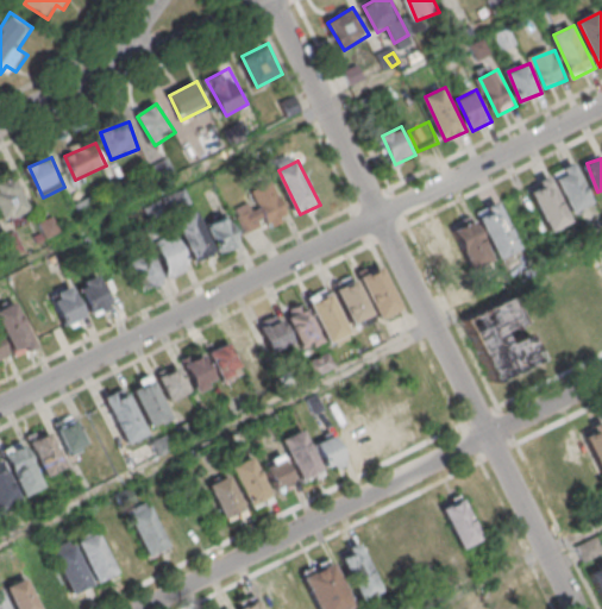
[(557,173),(576,213),(596,203),(577,163),(557,173)]
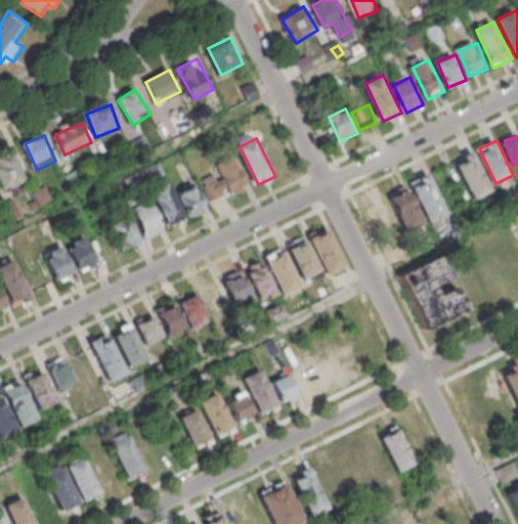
[(0,157),(0,174),(7,189),(30,178),(14,149),(0,157)]
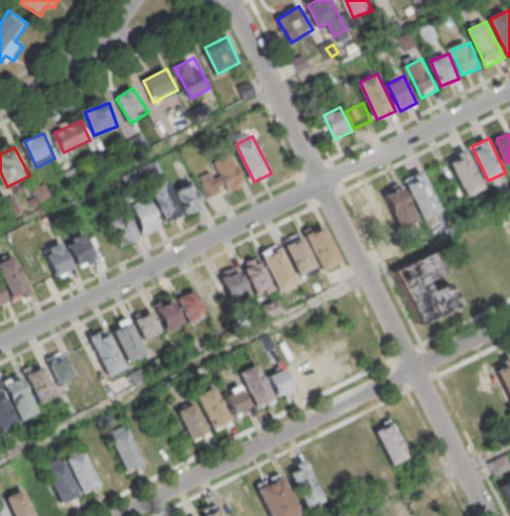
[(450,158),(469,197),(487,188),(468,149),(450,158)]
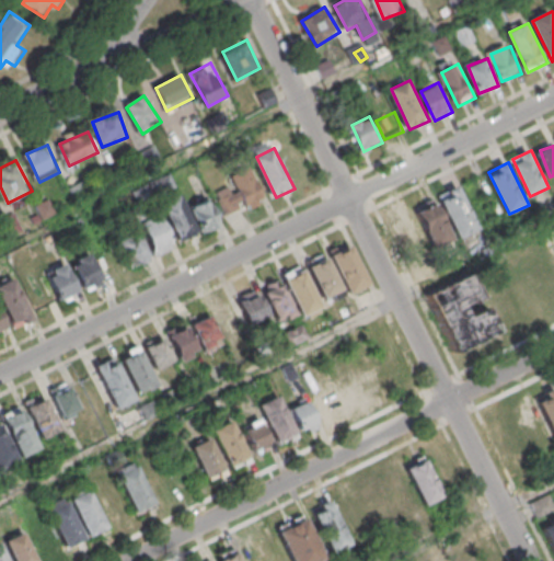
[(232,215),(269,201),(256,167),(235,174),(242,192),(226,198),(232,215)]
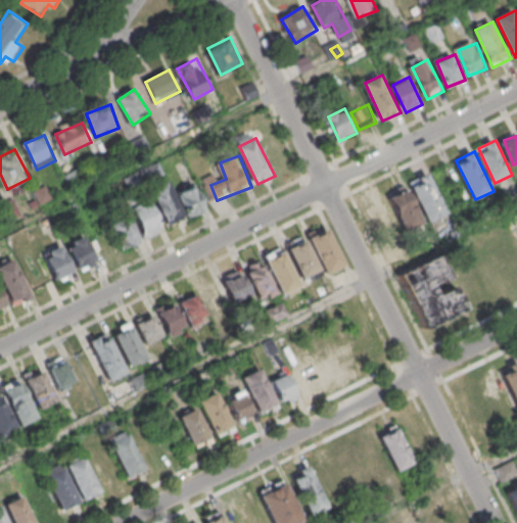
[(413,189),(392,197),(407,232),(428,224),(428,225),(450,216),(432,174),(411,183),(413,189)]
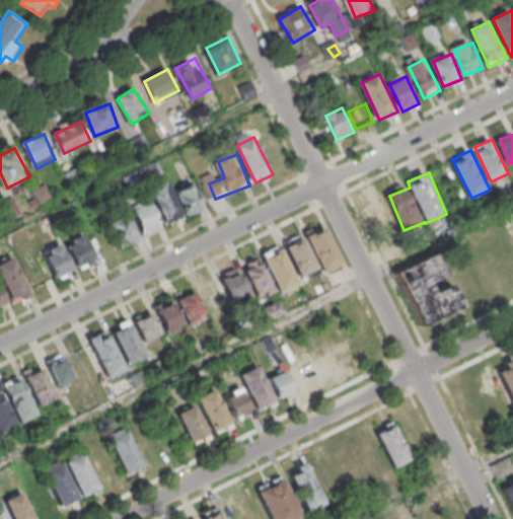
[(153,188),(168,222),(186,215),(170,179),(153,188)]
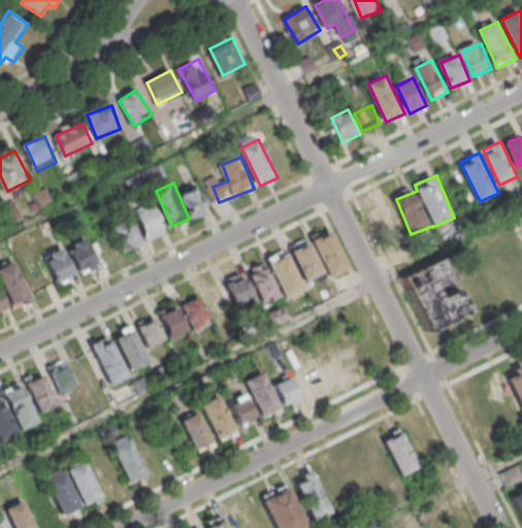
[(183,193),(195,218),(210,210),(199,186),(183,193)]
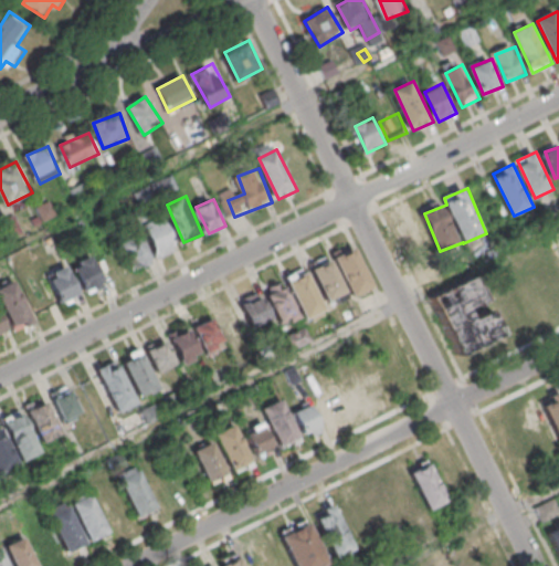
[(143,219),(160,258),(180,249),(161,210),(143,219)]
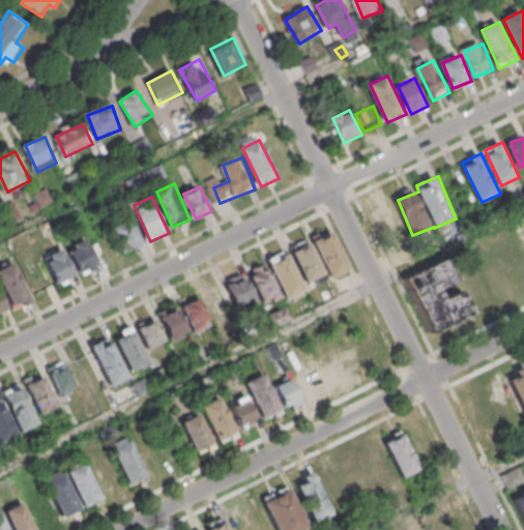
[(391,241),(409,232),(391,199),(374,208),(391,241)]
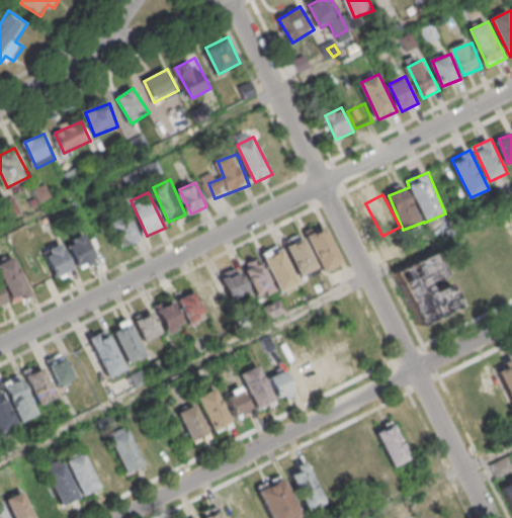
[(125,246),(143,239),(132,213),(114,222),(125,246)]
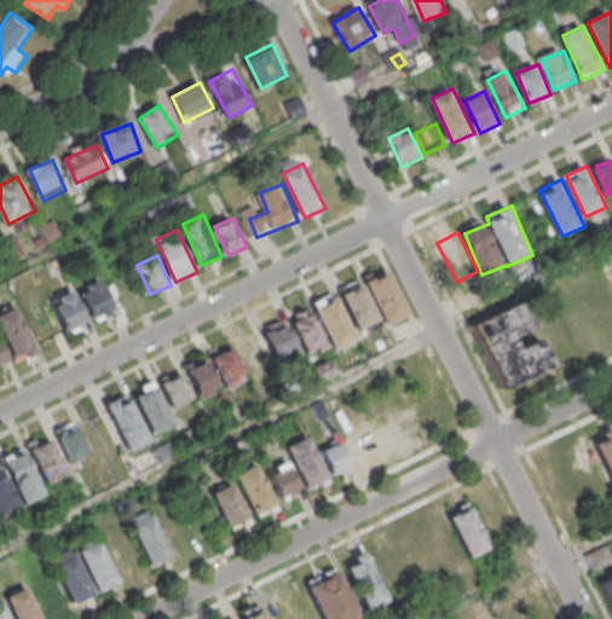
[(390,267),(368,278),(390,323),(413,313),(390,267)]
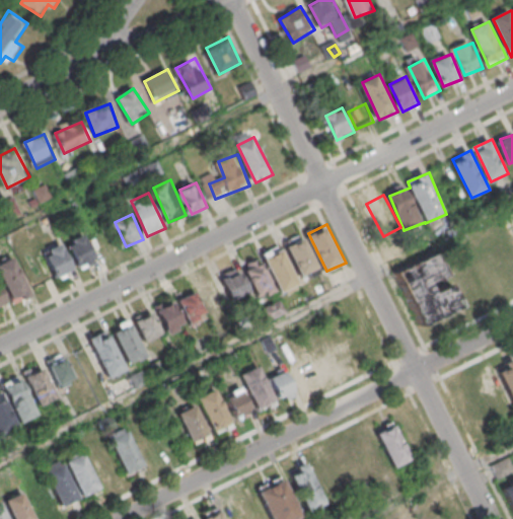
[(305,280),(322,271),(304,234),(287,243),(305,280)]
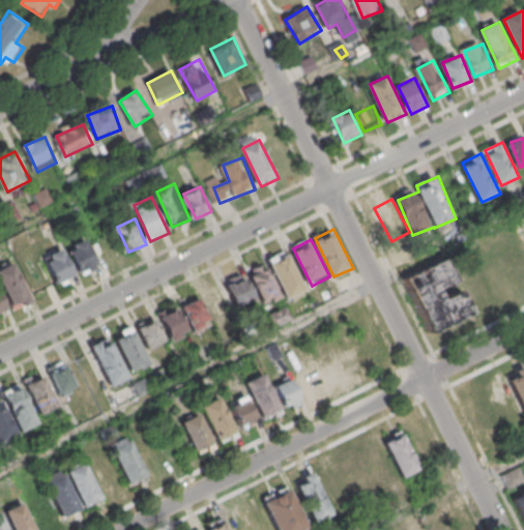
[(98,269),(93,243),(75,247),(79,272),(98,269)]
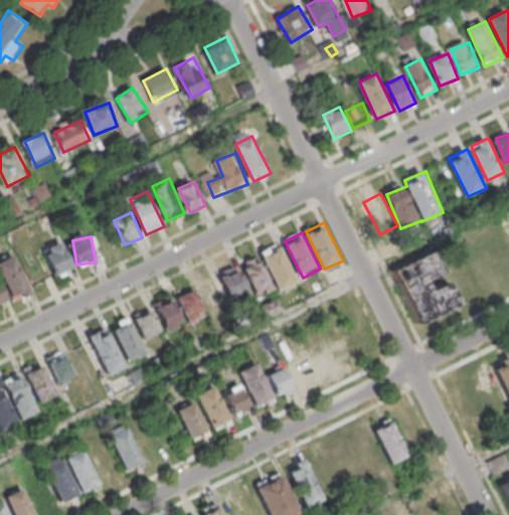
[(45,249),(58,278),(76,270),(63,241),(45,249)]
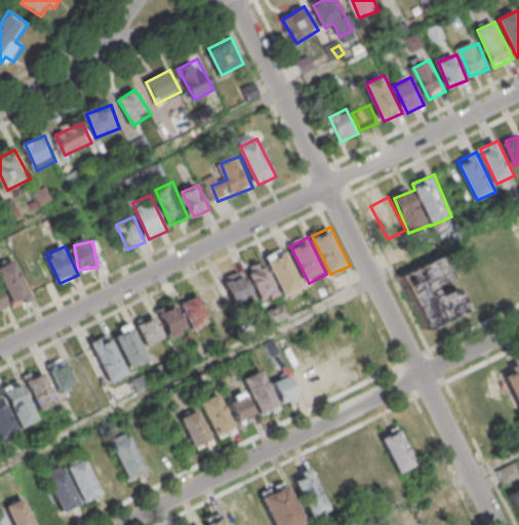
[(306,291),(288,251),(268,260),(269,264),(249,272),(264,304),(284,294),(286,299),(306,291)]
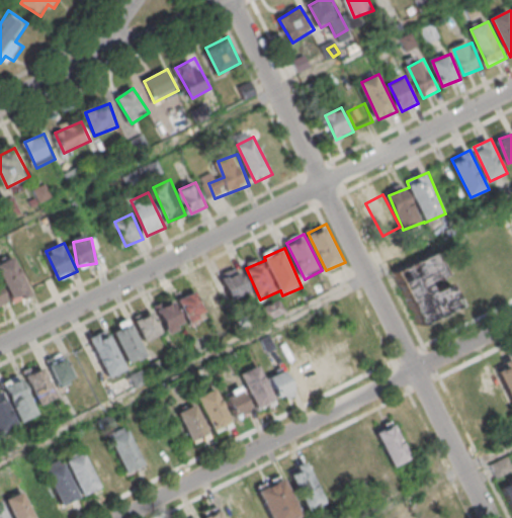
[(421,324),(463,309),(453,282),(437,288),(435,282),(448,277),(439,255),(400,269),(421,324)]
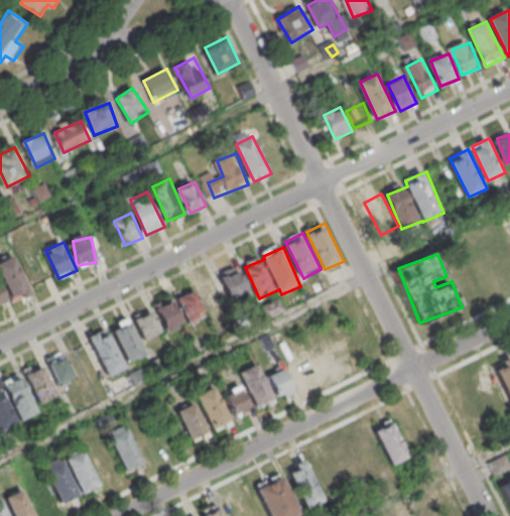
[(0,267),(14,300),(33,292),(16,255),(0,262),(0,267)]
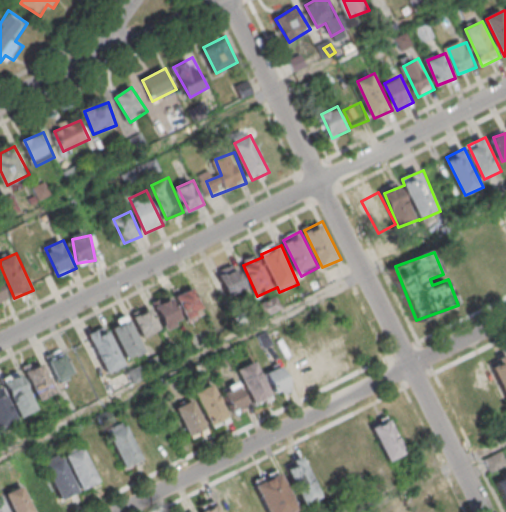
[(251,286),(234,263),(217,276),(235,299),(251,286)]
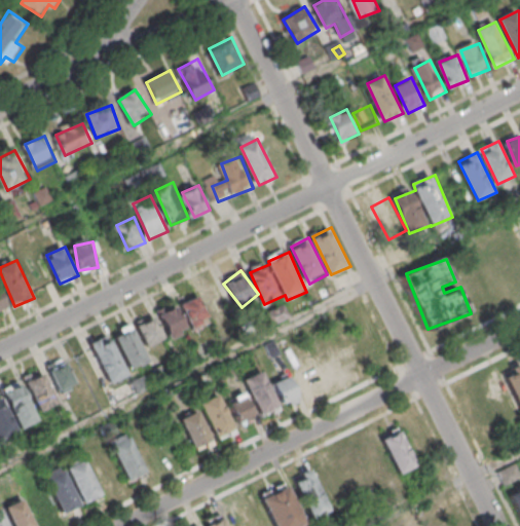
[(217,316),(234,309),(223,282),(205,290),(217,316)]
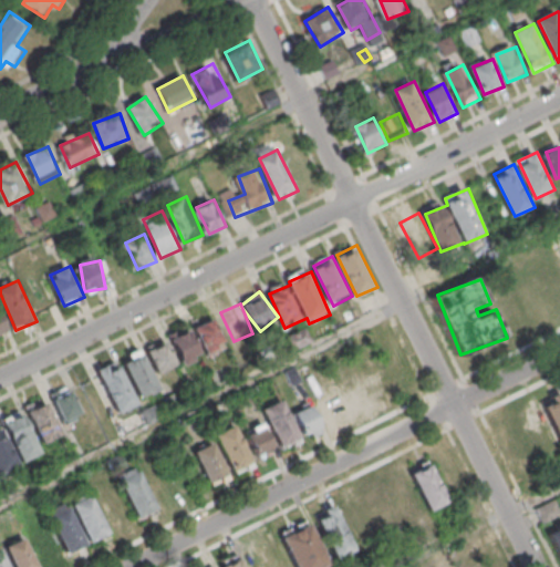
[(0,336),(12,331),(4,310),(0,311),(0,336)]
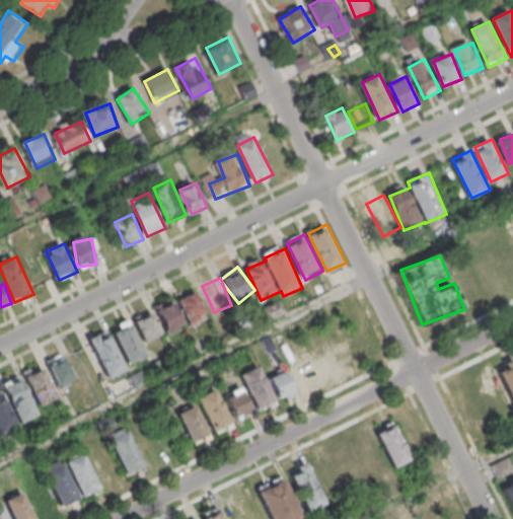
[(193,323),(210,314),(197,290),(179,300),(193,323)]
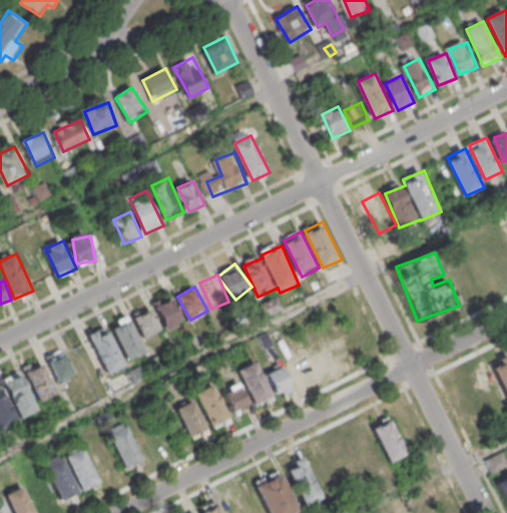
[(185,322),(173,297),(156,305),(168,330),(185,322)]
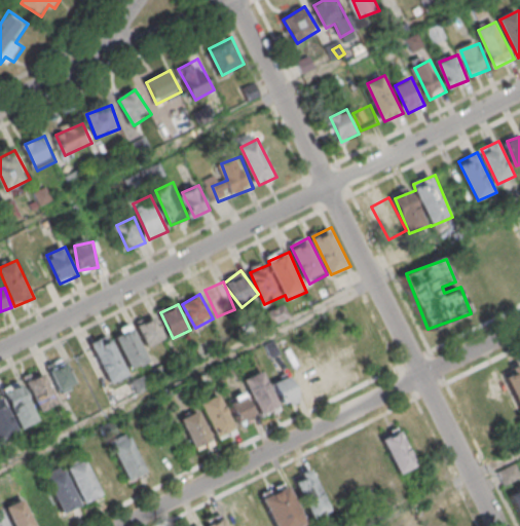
[(168,338),(155,313),(138,323),(149,346),(168,338)]
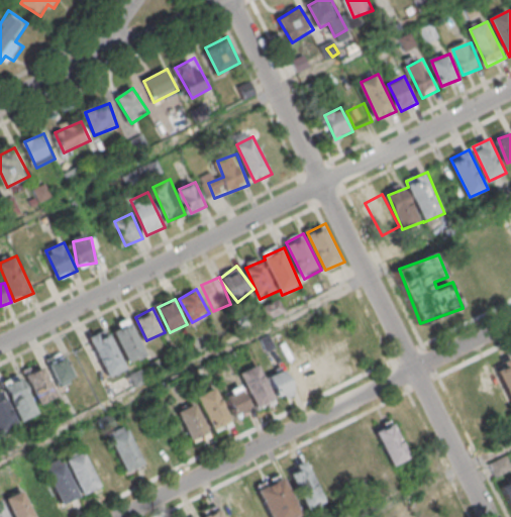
[(148,354),(131,318),(113,327),(131,363),(148,354)]
